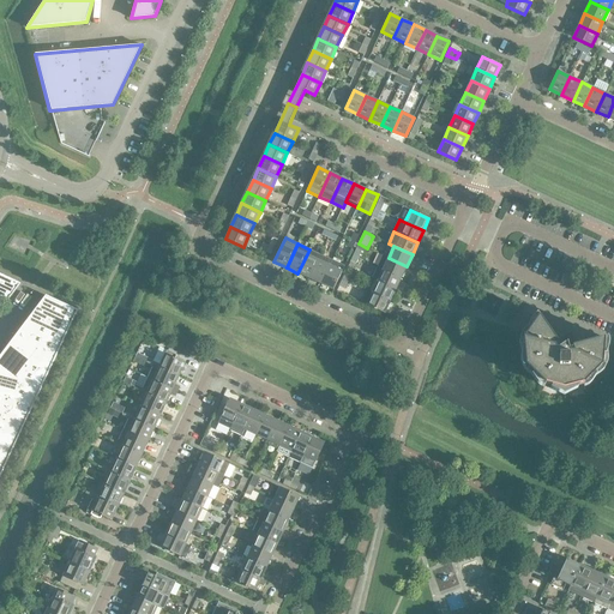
[(309,278),(320,254),(309,250),(298,274),(309,278)]
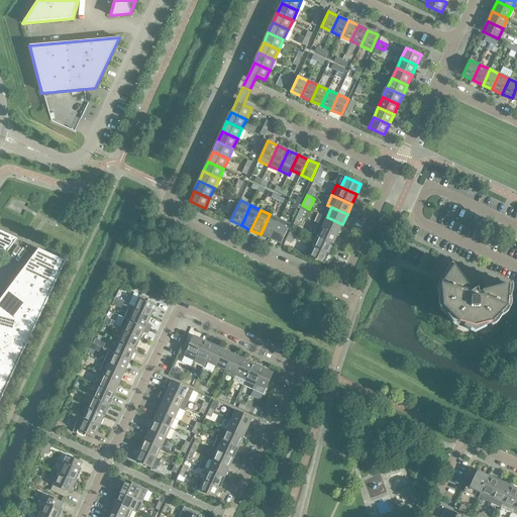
[(271,239),(280,219),(270,214),(261,234),(271,239)]
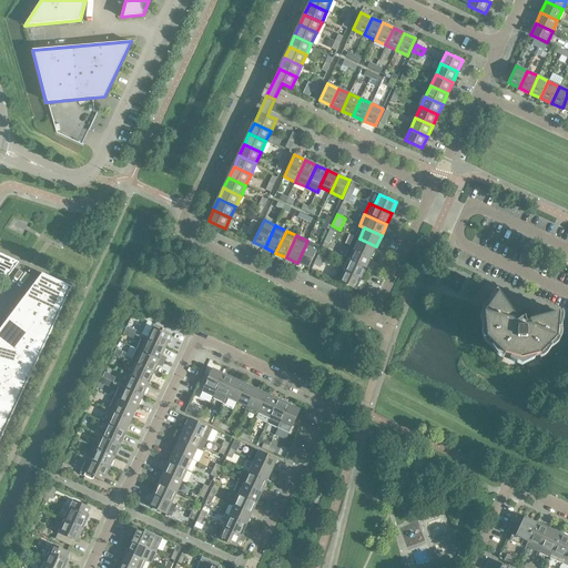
[(372,256),(376,246),(359,239),(354,235),(350,246),(372,256)]
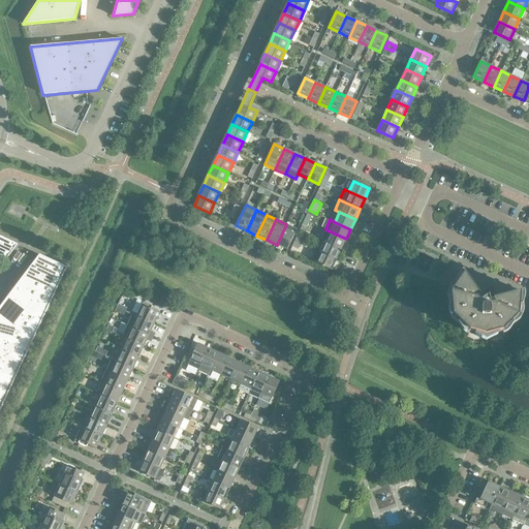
[(297,228),(286,224),(277,245),(287,249),(297,228)]
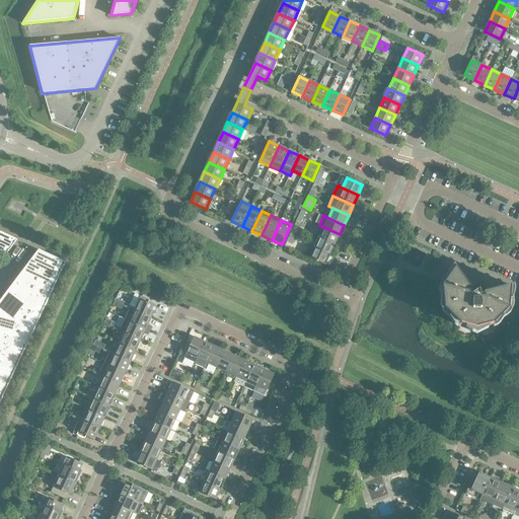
[(335,244),(340,234),(319,225),(314,235),(319,237),(335,244)]
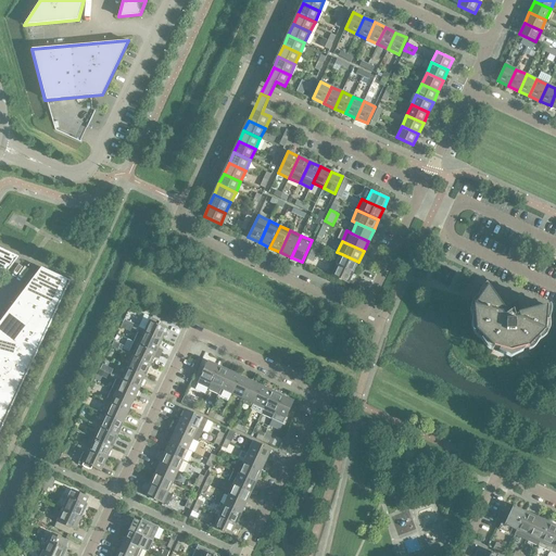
[(0,270),(8,270),(19,256),(0,248),(0,270)]
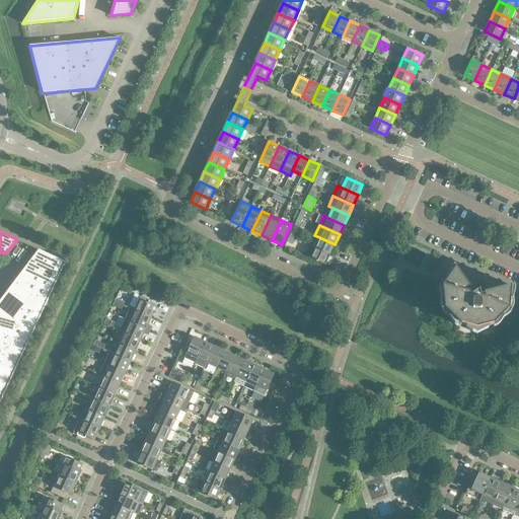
[(329,254),(335,244),(319,237),(314,247),(329,254)]
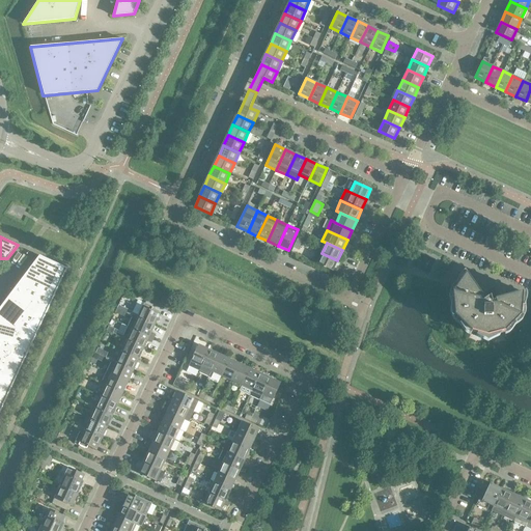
[(333,271),(337,260),(322,253),(317,251),(312,261),(333,271)]
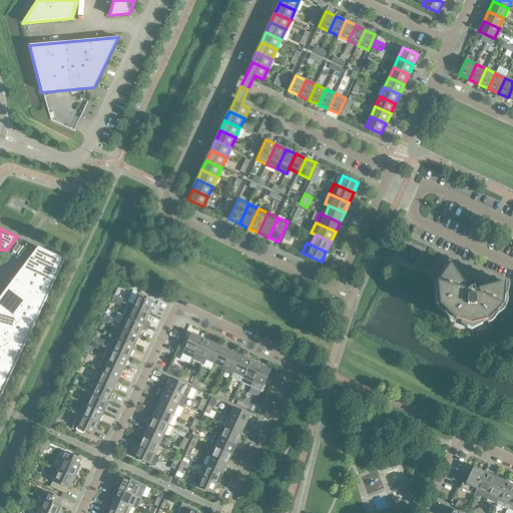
[(60,258),(39,247),(32,258),(31,257),(27,262),(28,263),(0,300),(0,398),(65,260),(61,258),(60,258)]
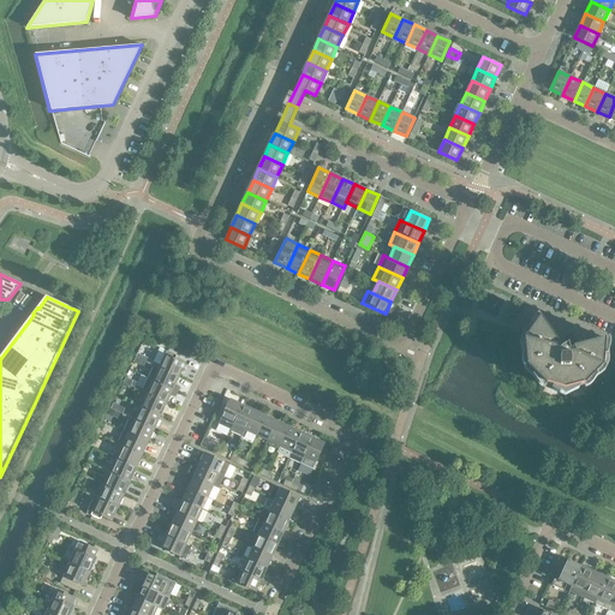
[(539,317),(533,326),(531,324),(525,332),(523,334),(521,339),(524,339),(525,350),(523,350),(523,359),(523,363),(524,368),(527,366),(535,374),(533,375),(538,382),(541,386),(544,387),(545,384),(553,387),(551,388),(565,395),(578,388),(578,387),(584,384),(585,384),(585,387),(590,384),(592,382),(597,375),(596,374),(603,365),(605,366),(608,363),(608,358),(607,350),(604,350),(605,339),(605,338),(573,347),(571,336),(560,344),(541,316),(539,317)]
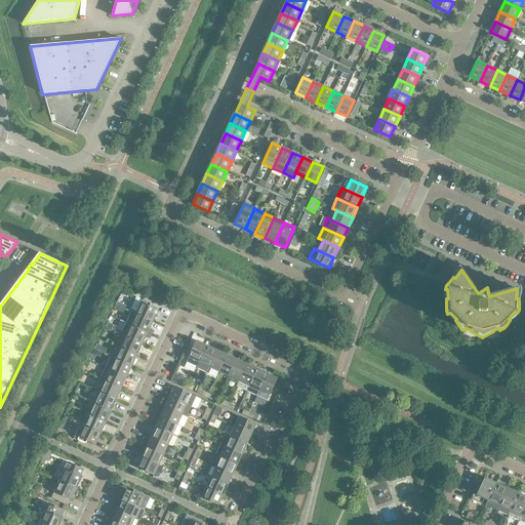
[(143,299),(137,312),(136,314),(153,322),(158,310),(150,307),(151,304),(143,299)]
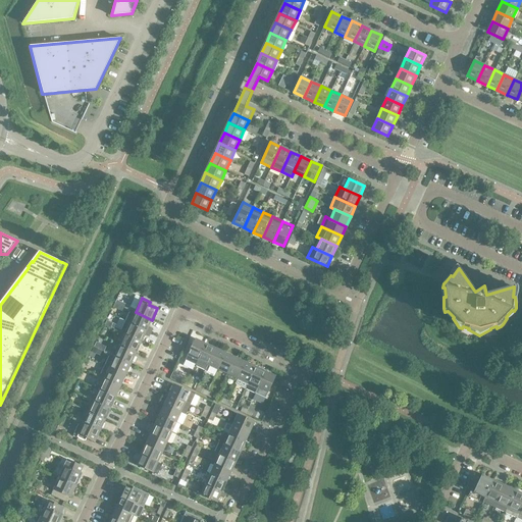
[(149,327),(152,320),(136,312),(137,310),(132,308),(129,312),(125,321),(147,331),(150,332),(152,329),(149,327)]
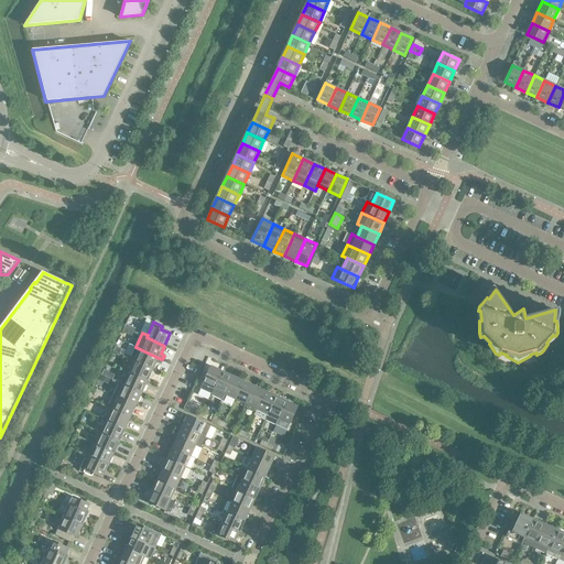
[(162,359),(159,358),(136,347),(131,357),(131,356),(129,361),(134,364),(136,361),(153,369),(156,361),(161,364),(162,359)]
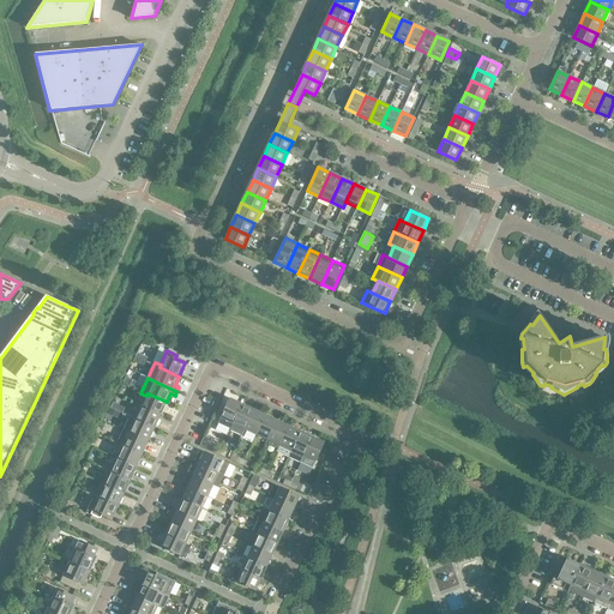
[(161,415),(167,402),(148,393),(146,396),(140,407),(161,415)]
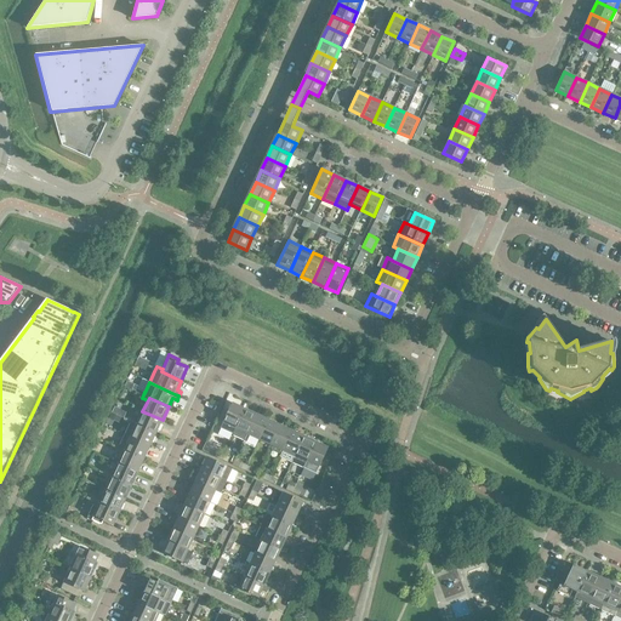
[(233,434),(245,409),(232,403),(221,428),(233,434)]
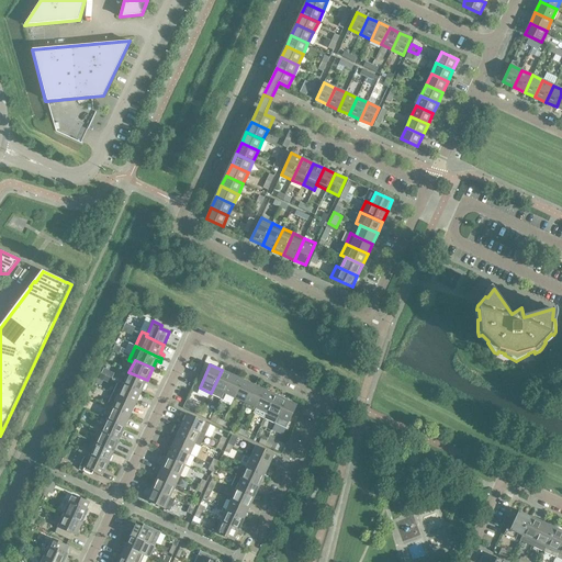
[(224,393),(232,375),(222,370),(211,393),(222,398),(224,393)]
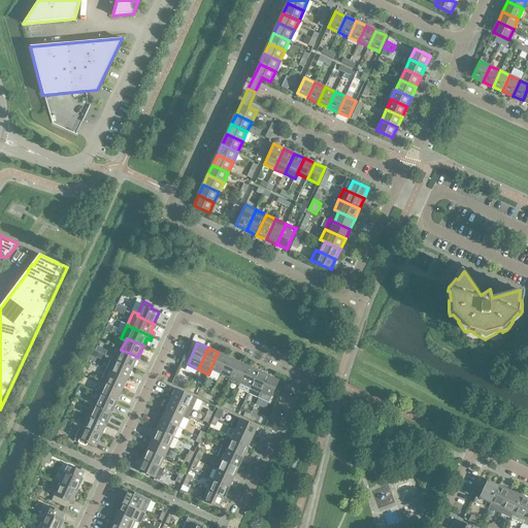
[(133,368),(138,357),(121,350),(117,358),(111,356),(109,360),(110,361),(114,363),(116,361),(133,368)]
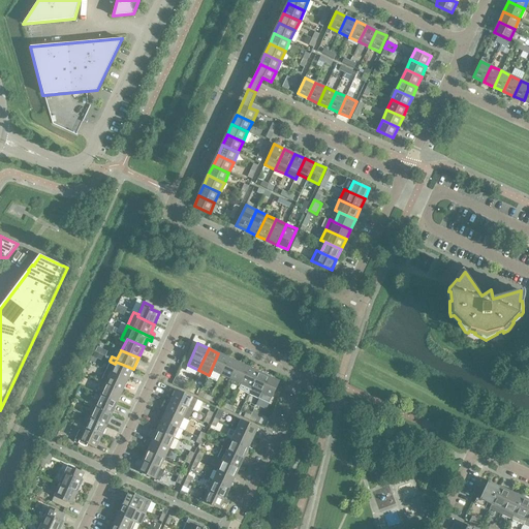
[(221,374),(228,358),(218,353),(211,370),(221,374)]
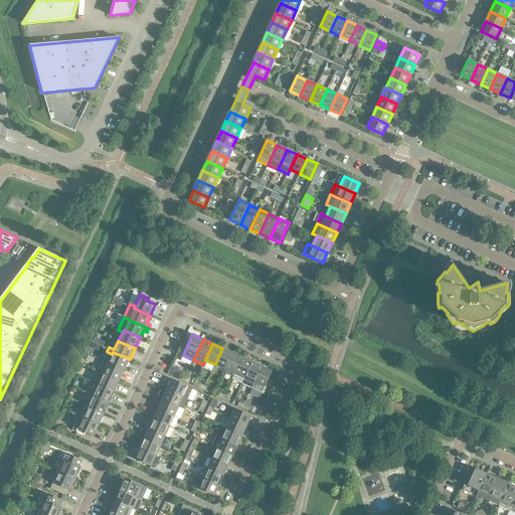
[(224,369),(232,353),(222,348),(215,364),(224,369)]
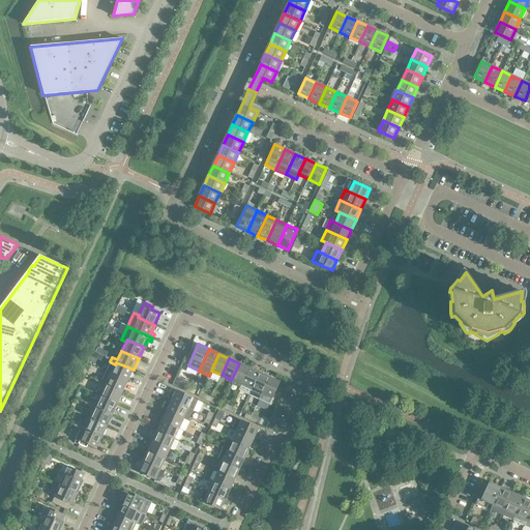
[(128,381),(134,370),(116,362),(115,364),(111,362),(107,371),(128,381)]
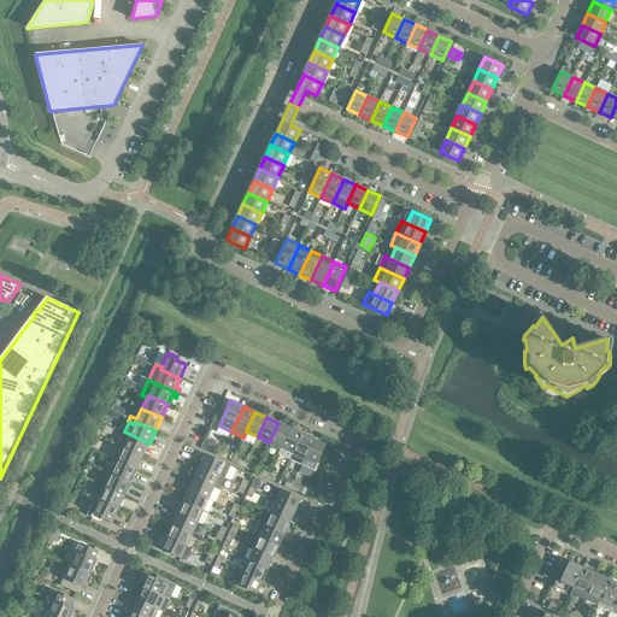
[(281,448),(291,428),(278,423),(269,442),(281,448)]
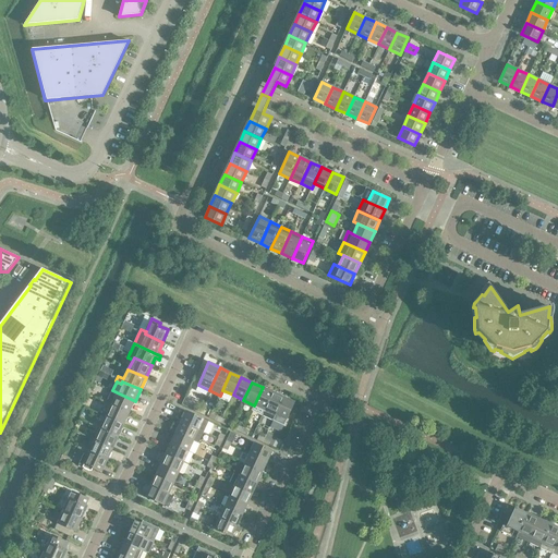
[(265,410),(274,392),(263,387),(254,405),(265,410)]
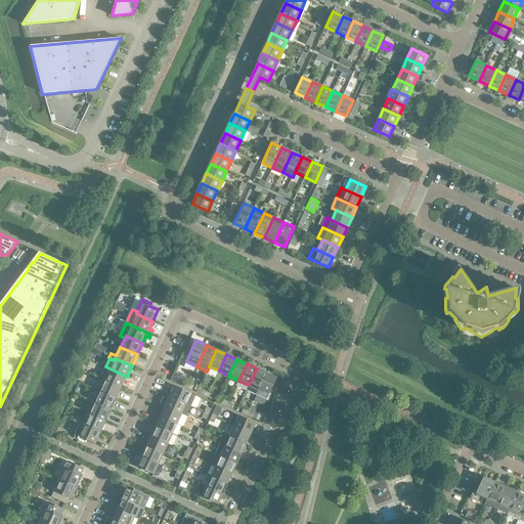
[(122,388),(127,377),(105,366),(101,376),(100,376),(98,380),(103,382),(104,380),(122,388)]
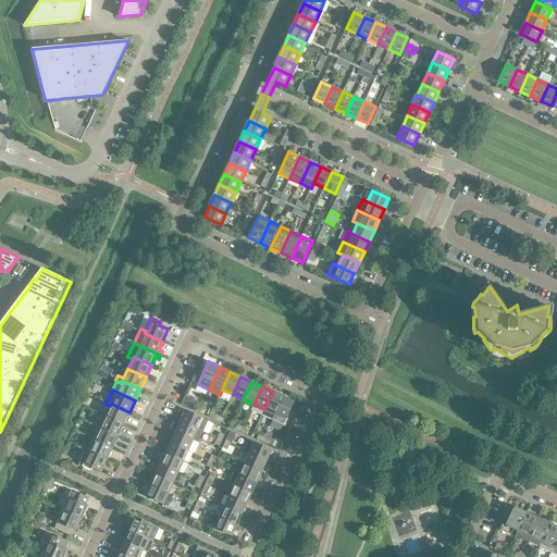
[(275,415),(283,396),(273,392),(264,409),(262,415),(272,420),(275,415)]
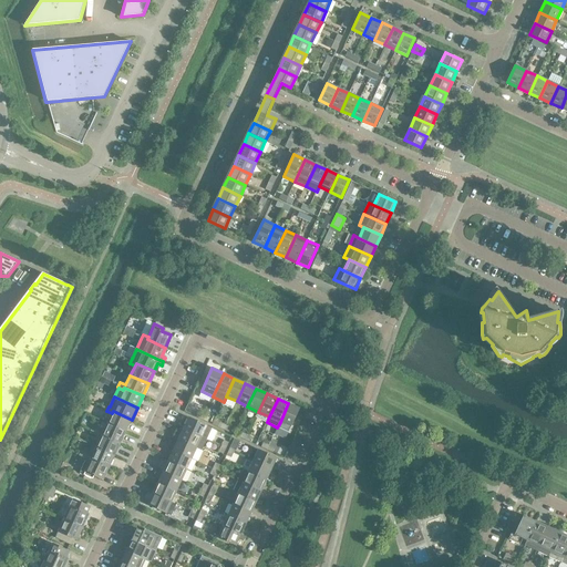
[(299,409),(288,403),(280,422),(291,426),(299,409)]
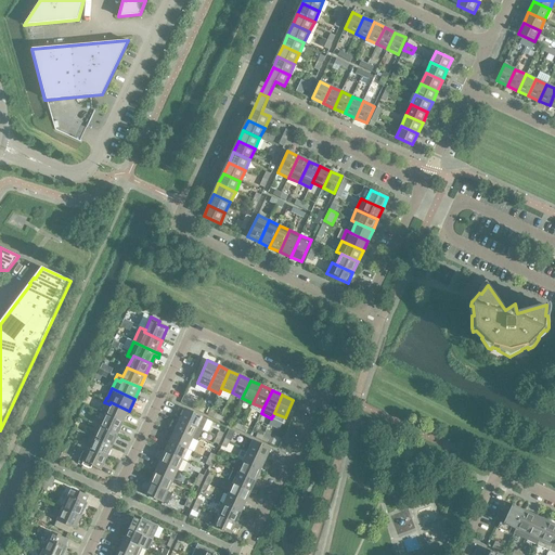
[(124,423),(129,411),(111,402),(110,404),(105,414),(124,423)]
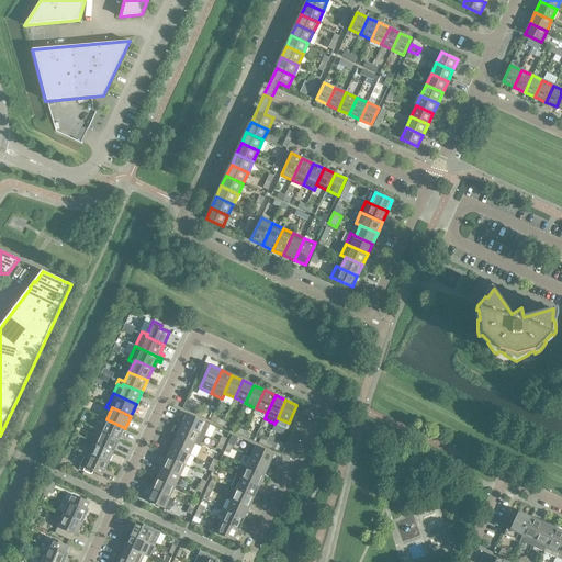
[(188,414),(182,425),(200,434),(205,436),(210,425),(188,414)]
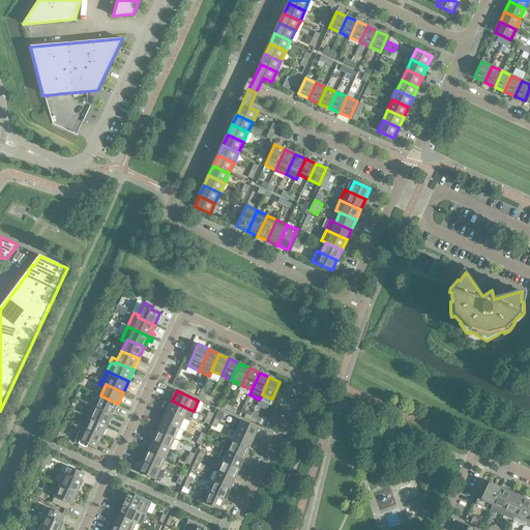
[(112,415),(118,404),(100,395),(96,405),(91,403),(89,407),(94,409),(95,407),(112,415)]
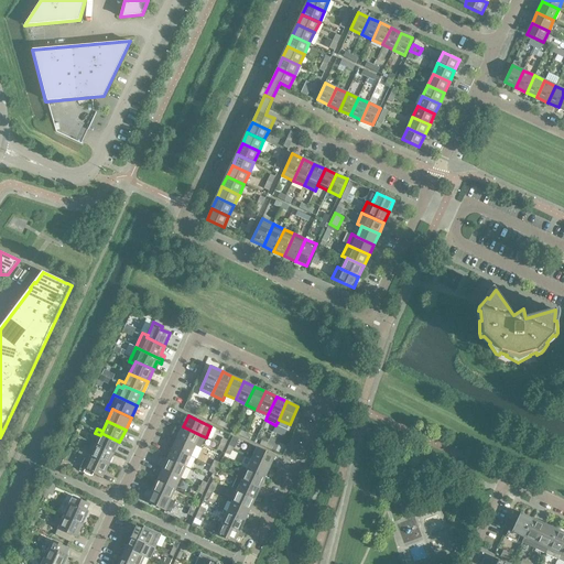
[(206,437),(201,435),(183,426),(177,437),(196,445),(201,448),(206,437)]
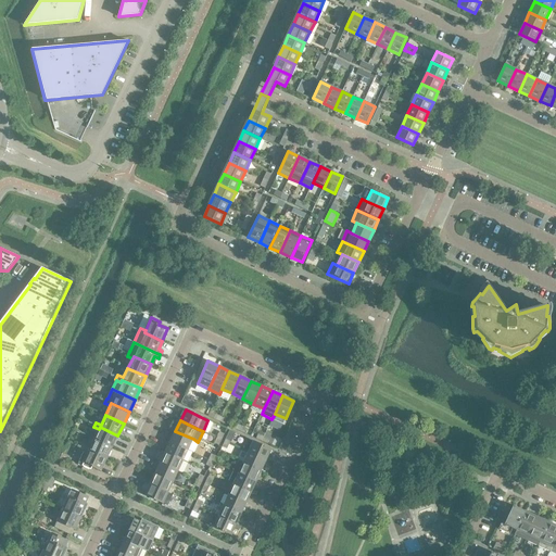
[(112,447),(117,436),(100,427),(99,429),(95,439),(112,447)]
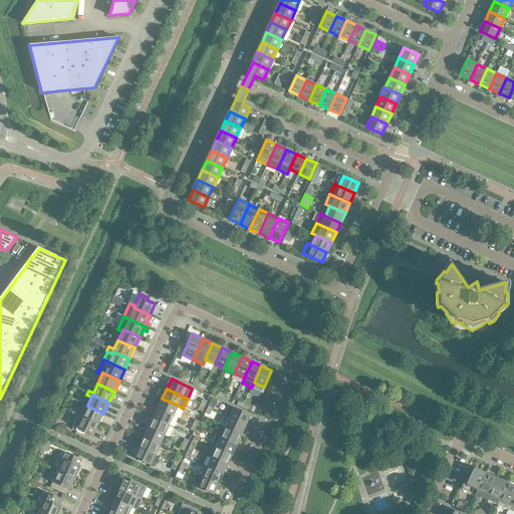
[(213,398),(208,408),(212,410),(215,405),(216,405),(218,401),(213,398)]
